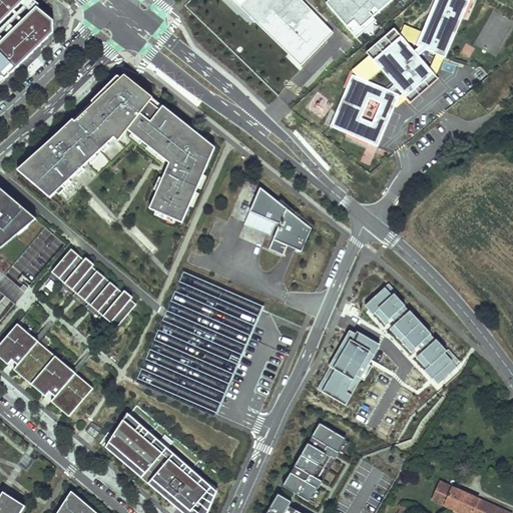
[(0,84),(53,32),(53,20),(38,8),(40,6),(33,0),(0,0),(0,29),(0,30),(0,84)]
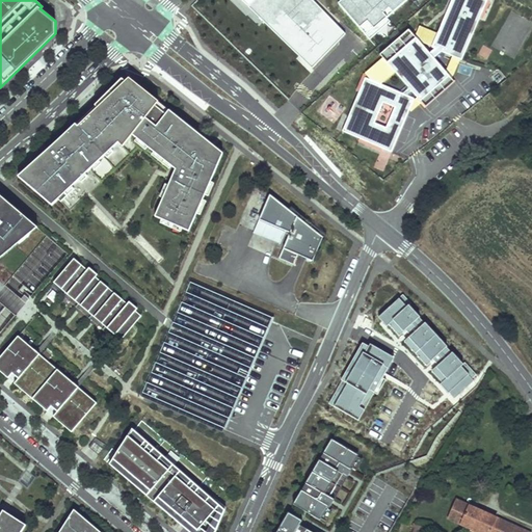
[(346,34),(315,0),(242,0),(312,67),(346,34)]
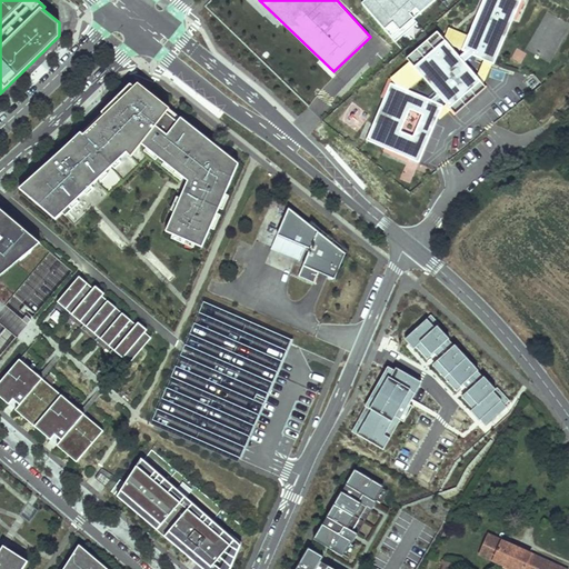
[(432,0),(365,0),(363,2),(393,36),(432,0)]
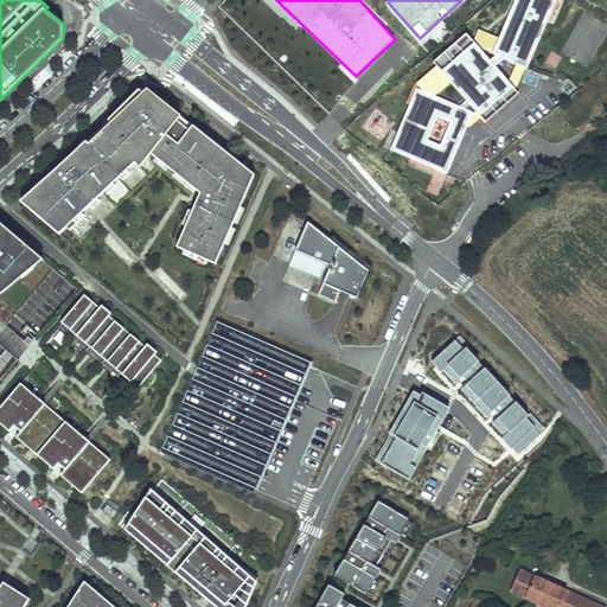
[(516,0),(493,55),(526,69),(555,0),(516,0)]
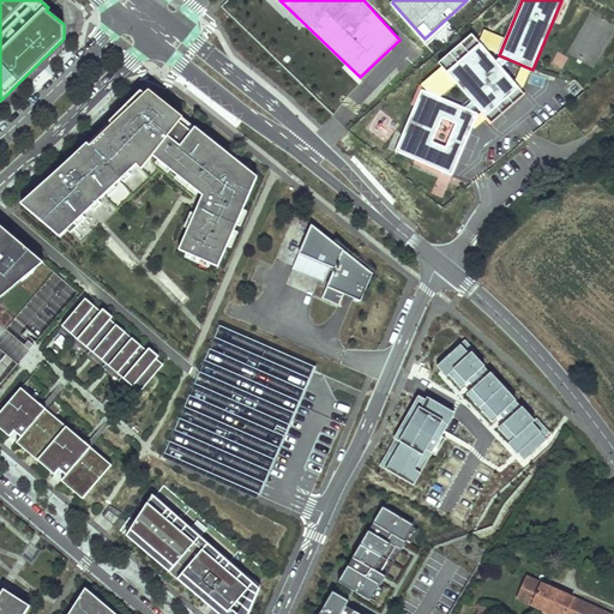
[(593,36),(606,32),(603,24),(589,28),(593,36)]
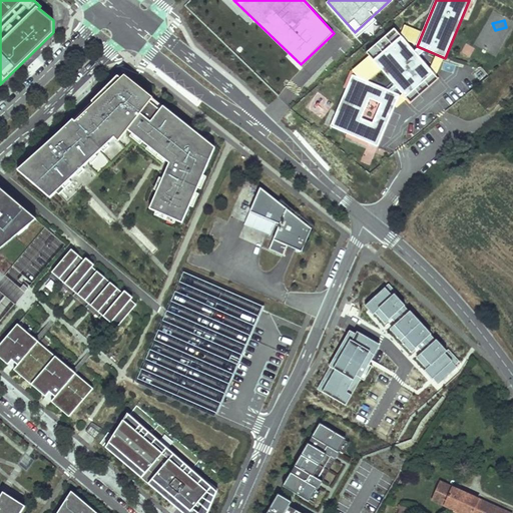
[(366,53),(410,103),(438,78),(394,29),(366,53)]
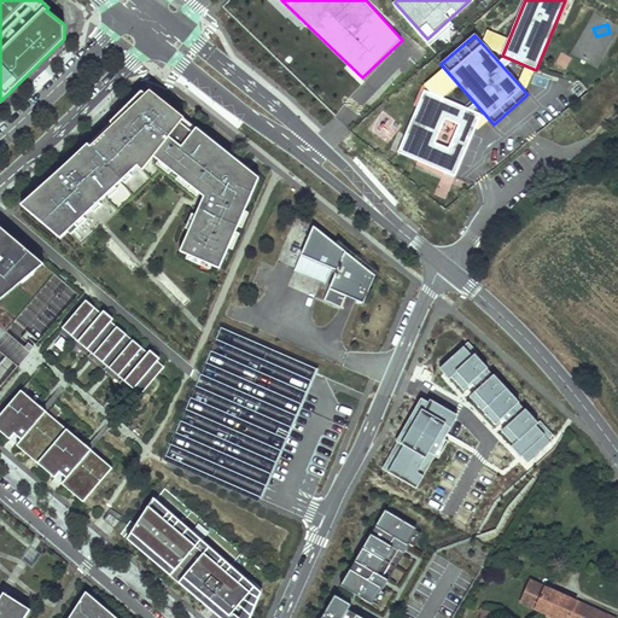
[(424,92),(398,152),(456,176),(481,115),(424,92)]
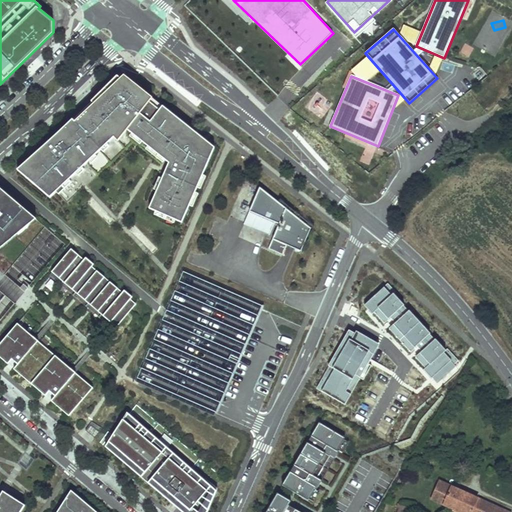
[(75,122),(20,172),(52,199),(115,140),(121,143),(129,133),(143,115),(156,99),(128,78),(78,124),(75,122)]
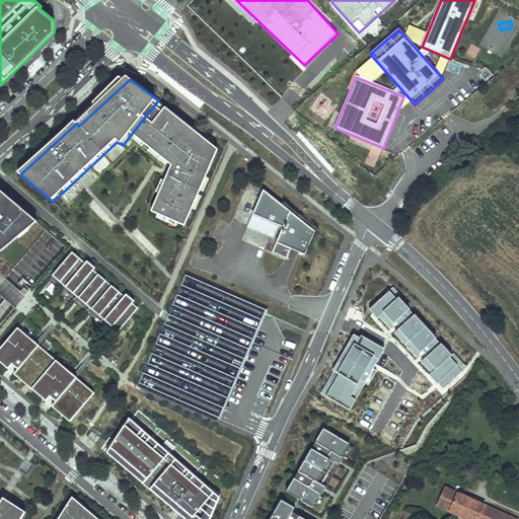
[(155,124),(145,117),(131,135),(169,165),(150,211),(183,224),(218,150),(166,108),(155,124)]
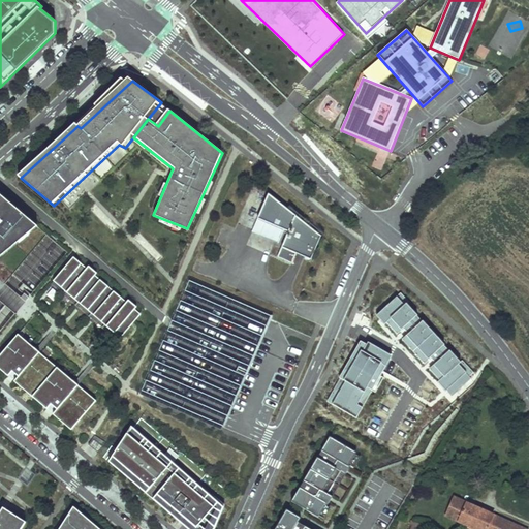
[(0,270),(37,226),(0,193),(0,270)]
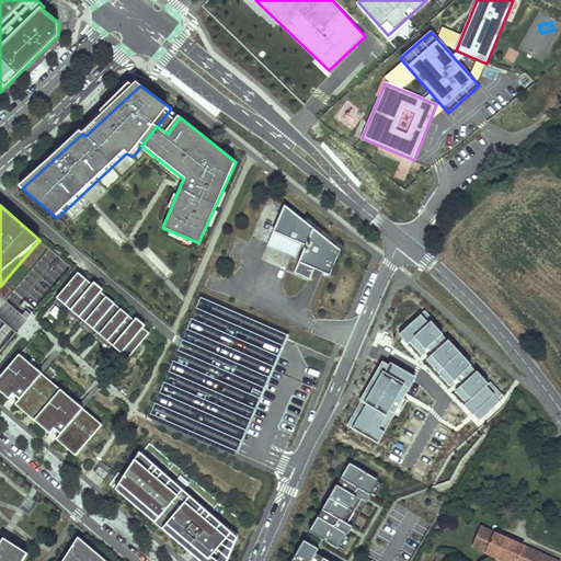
[(286,205),(268,245),(297,258),(302,243),(307,245),(295,273),(311,279),(316,268),(331,275),(342,251),(286,205)]
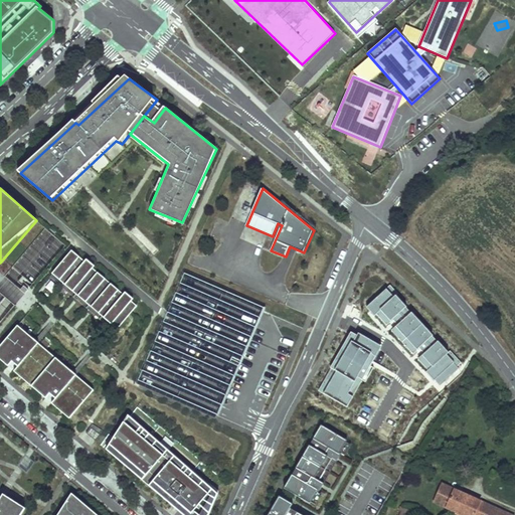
[(0,282),(46,228),(36,220),(0,263),(0,282)]
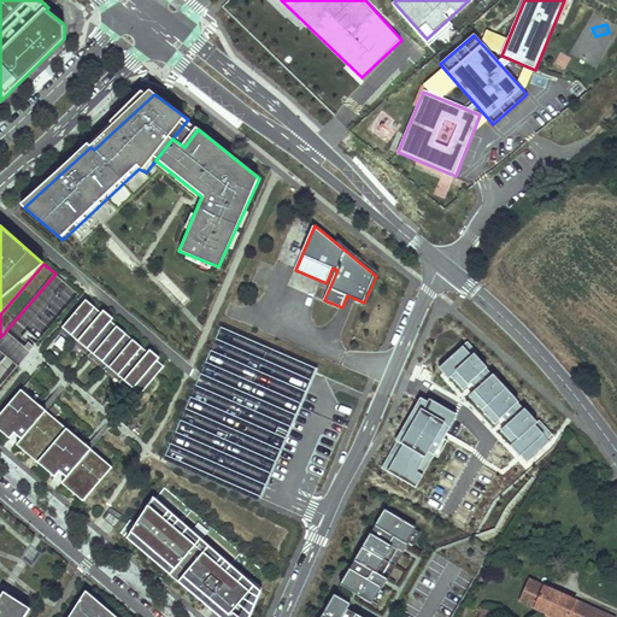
[(165,366),(87,300),(63,328),(141,394),(165,366)]
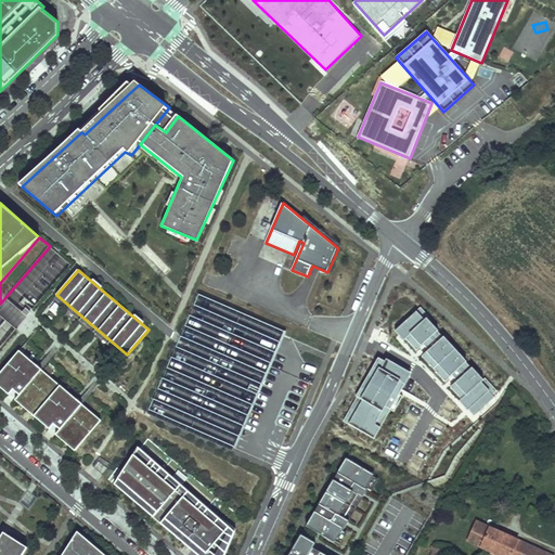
[(37,306),(26,297),(23,300),(34,309),(37,306)]
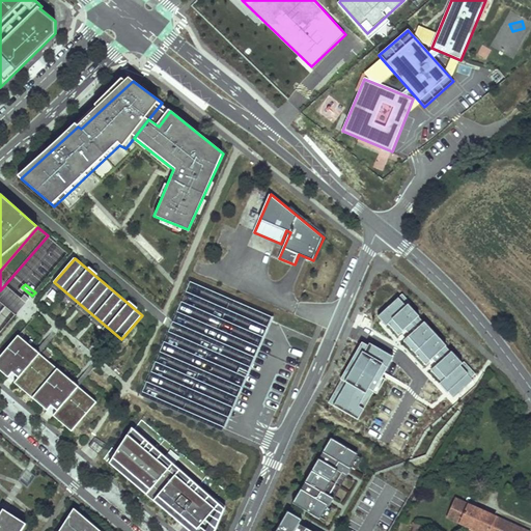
[(380,315),(398,336),(419,316),(401,297),(380,315)]
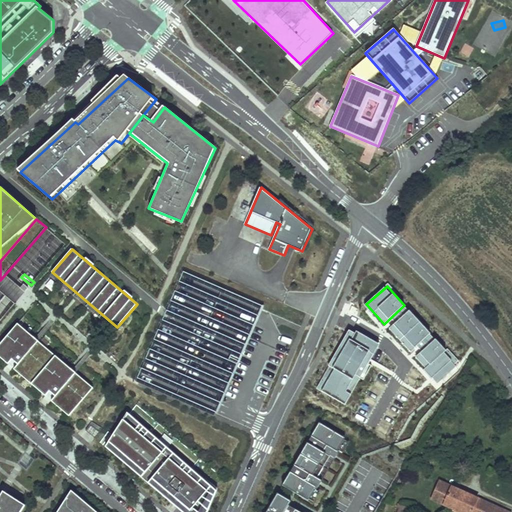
[(410,311),(389,330),(410,352),(431,333),(410,311)]
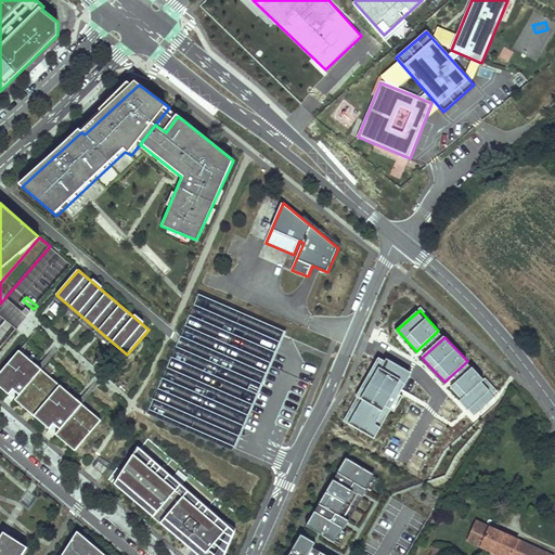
[(20,350),(0,373),(0,386),(10,395),(27,374),(27,375),(36,364),(20,350)]
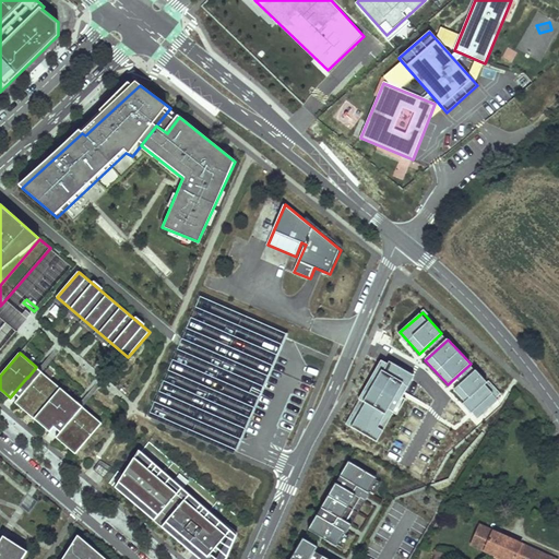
[(383,430),(378,428),(408,376),(382,361),(378,368),(383,371),(351,427),(377,442),(383,430)]
